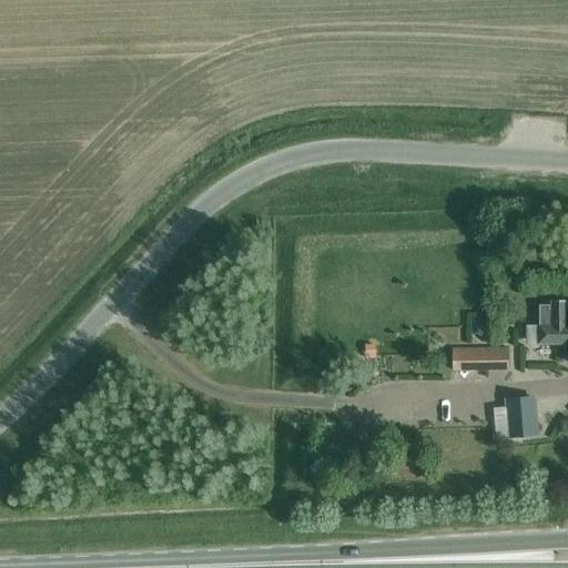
[(540,326),(538,326),(538,345),(567,344),(567,326),(567,301),(551,301),(551,305),(540,305),(540,326)]
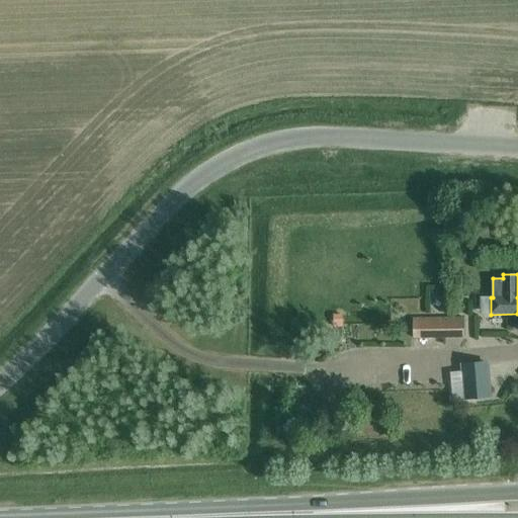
[(343,317),(334,317),(334,328),(343,328),(343,317)]
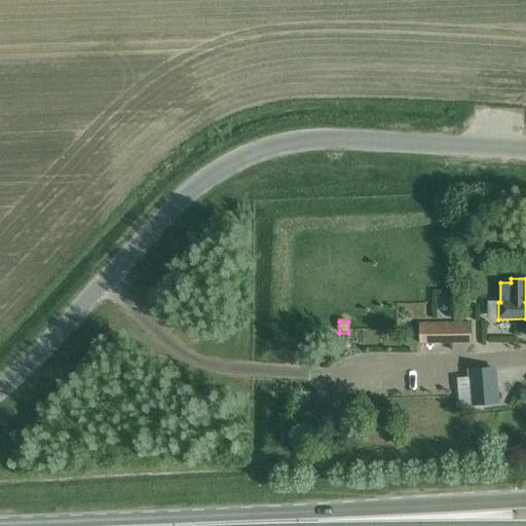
[(419,328),(419,342),(466,343),(466,328),(419,328)]
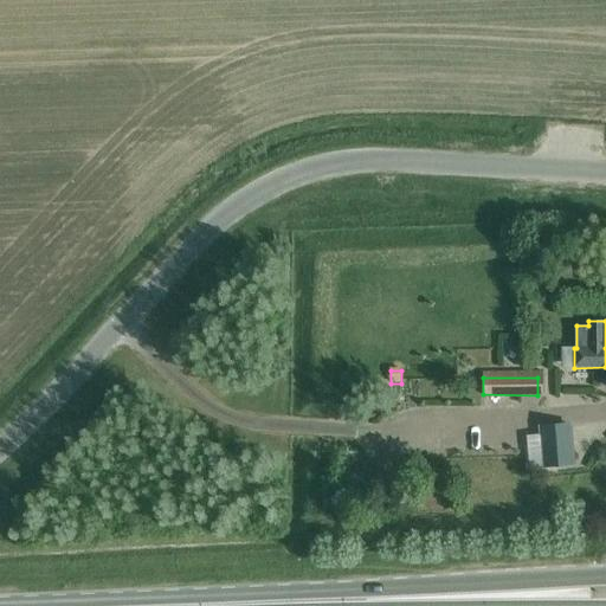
[(569,426),(541,429),(545,466),(573,464),(569,426)]
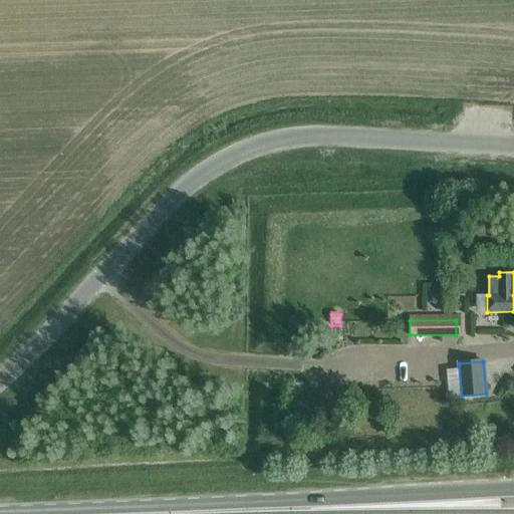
[(331,396),(319,397),(320,413),(332,412),(331,396)]
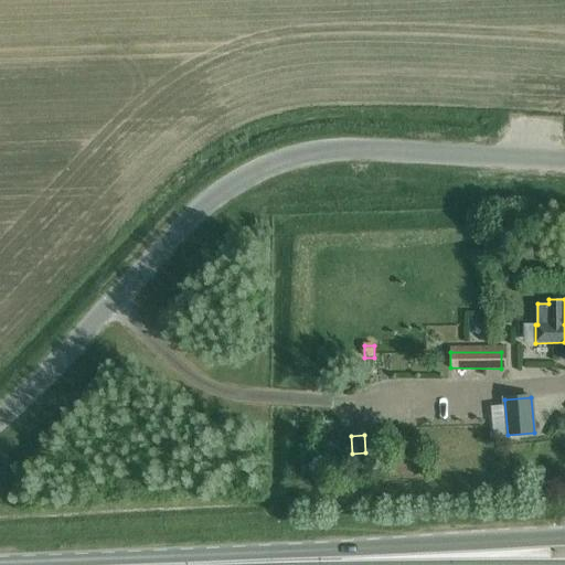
All buildings are outlined.
